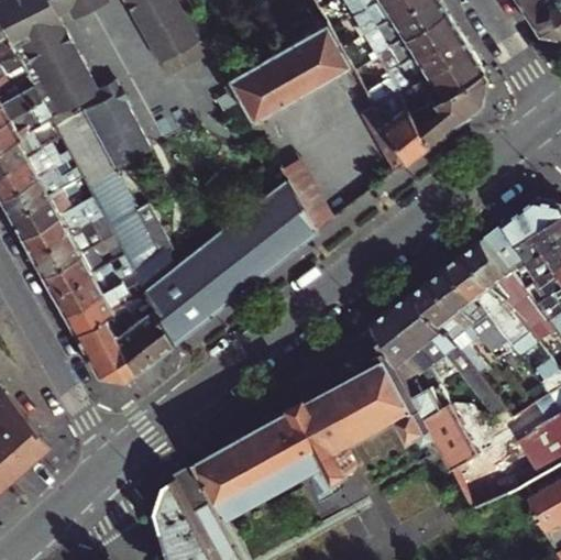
[(6,0),(0,4),(0,26),(14,53),(18,58),(19,62),(26,76),(31,84),(34,90),(40,100),(43,106),(50,119),(51,119),(98,95),(77,54),(75,55),(72,44),(66,33),(57,24),(59,23),(54,12),(69,4),(66,0),(6,0)]
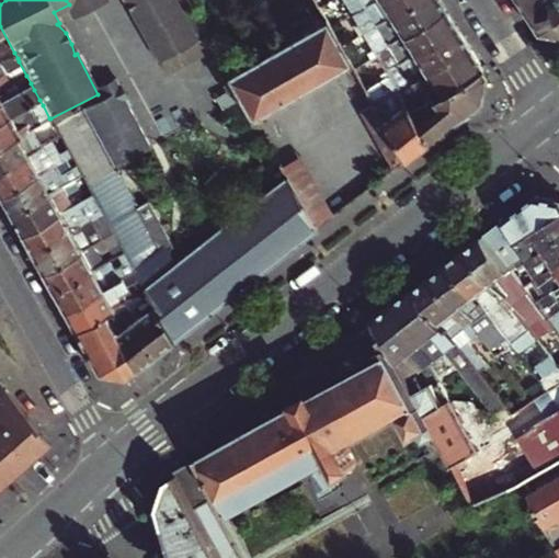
[(183,0),(123,0),(124,3),(129,14),(138,22),(136,24),(158,64),(206,38),(204,35),(183,0)]
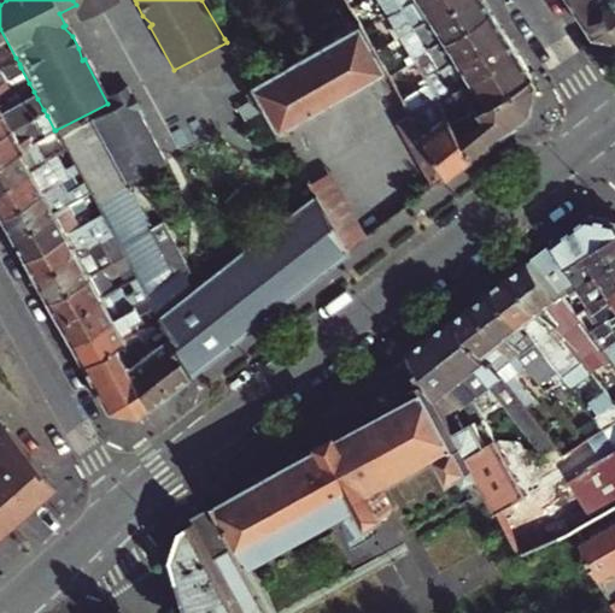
[(415,0),(378,0),(387,18),(415,0)]
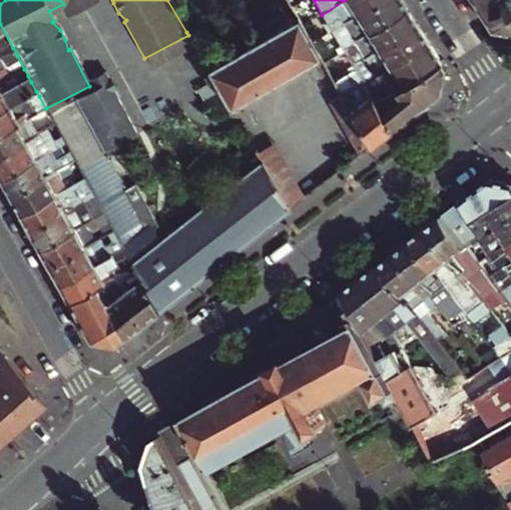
[(332,32),(383,0),(345,0),(322,15),(332,32)]
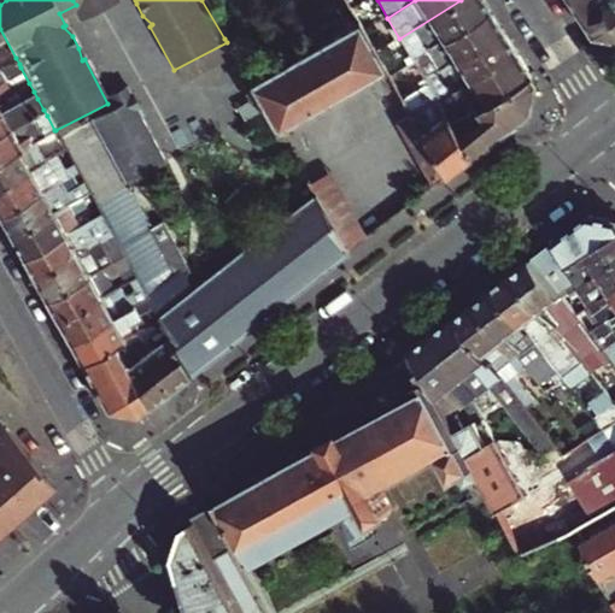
[(487,12),(479,0),(461,0),(399,39),(411,60),(487,12)]
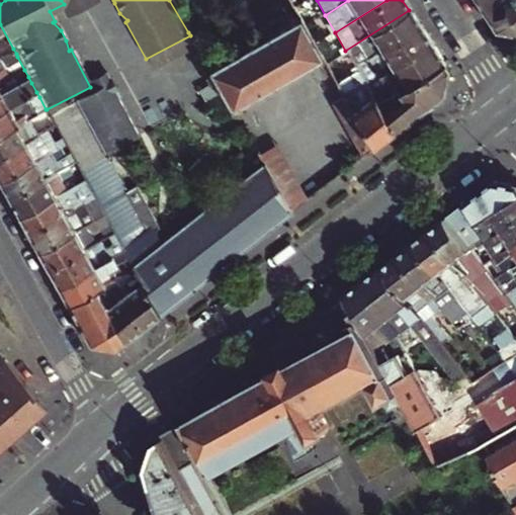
[(515,10),(508,0),(474,0),(495,33),(515,35),(515,10)]
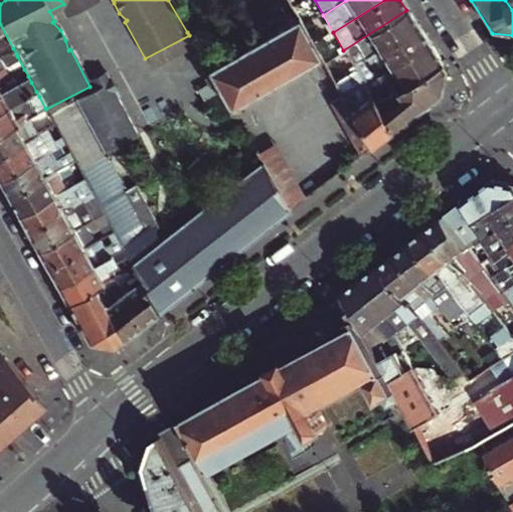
[(417,27),(406,10),(343,50),(353,68),(417,27)]
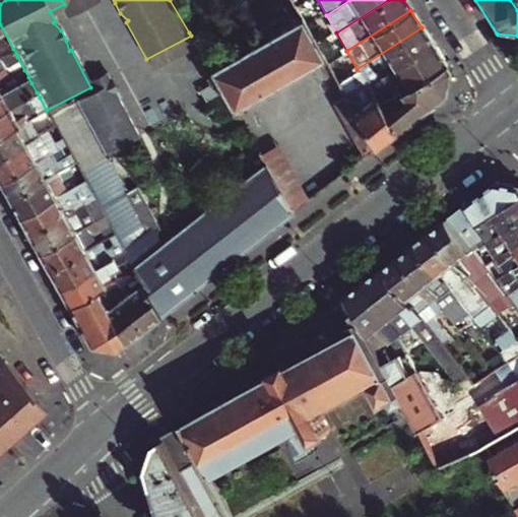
[(324,60),(302,20),(210,70),(234,110),(324,60)]
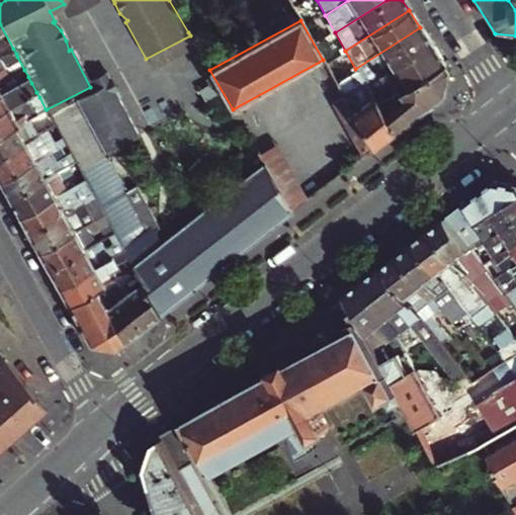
[(0,55),(1,55),(13,49),(0,24),(0,55)]
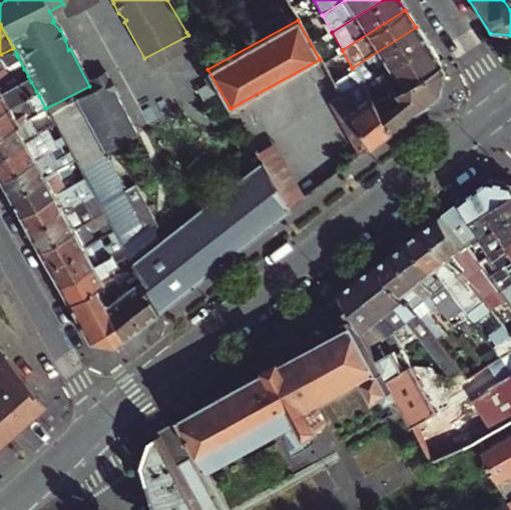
[(361,85),(426,43),(416,27),(352,68),(353,70),(356,74),(360,83),(361,85)]
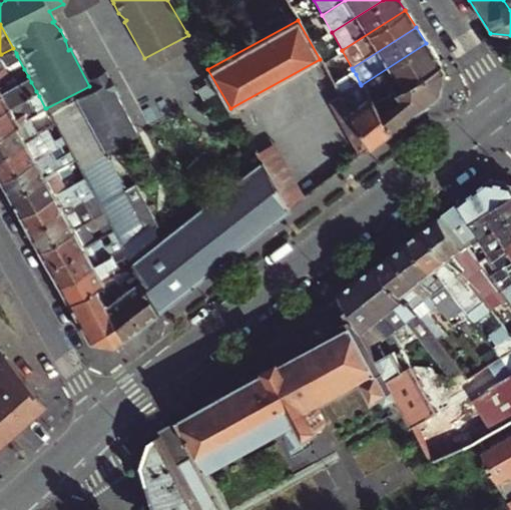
[(374,107),(439,64),(426,43),(361,85),(374,107)]
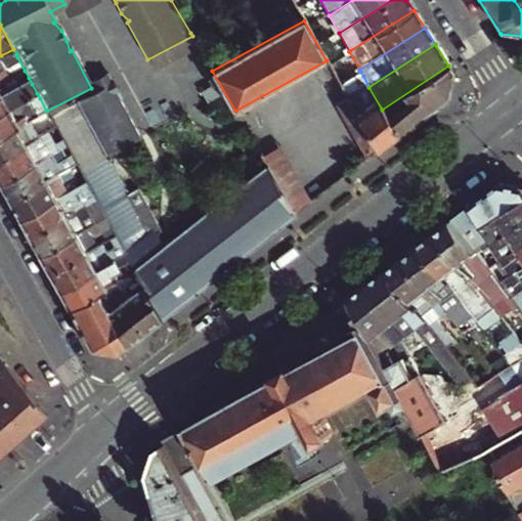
[(16,54),(13,49),(1,55),(3,58),(16,54)]
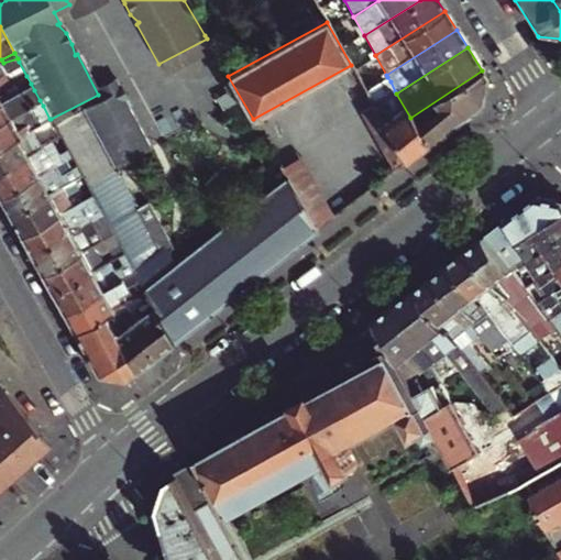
[(0,90),(26,76),(19,62),(0,72),(0,90)]
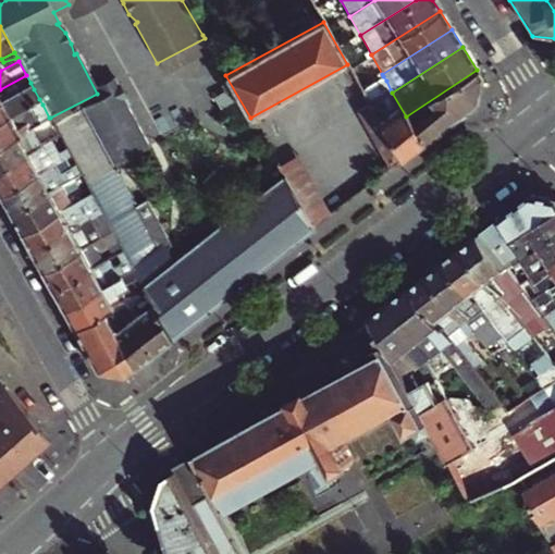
[(480,75),(477,70),(406,117),(421,145),(476,102),(480,75)]
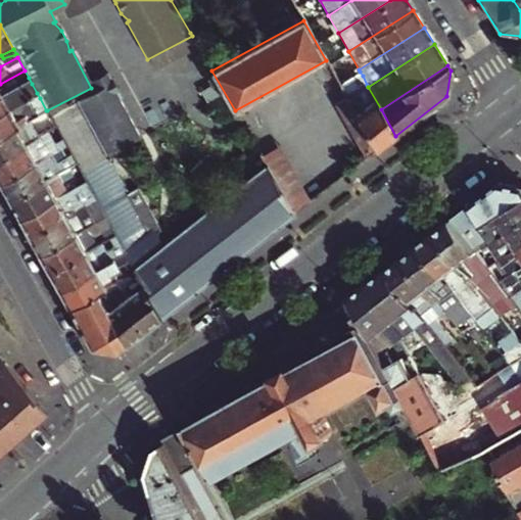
[(29,78),(25,71),(0,84),(0,112),(5,109),(0,101),(17,91),(14,85),(29,78)]
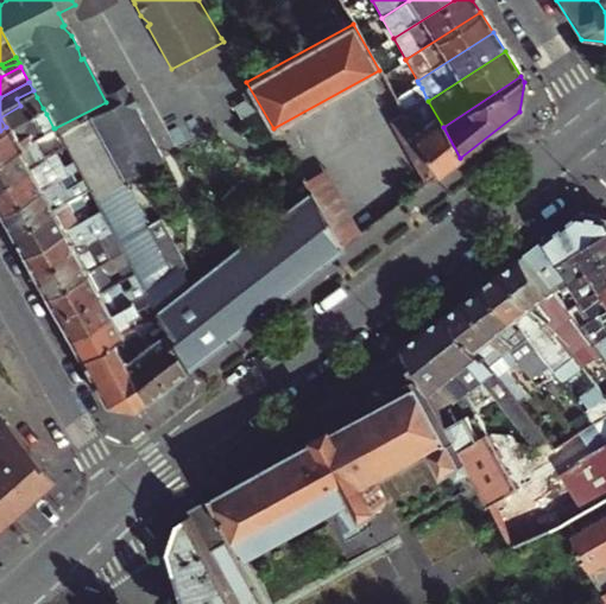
[(411,87),(415,93),(422,88),(418,83),(411,87)]
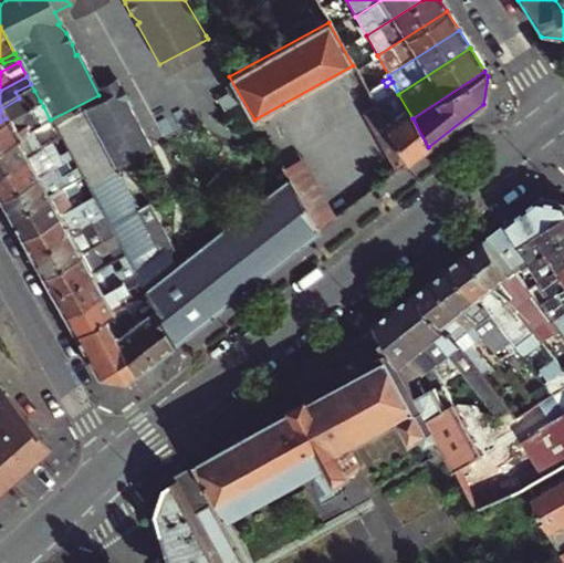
[(386,86),(390,95),(397,92),(393,82),(386,86)]
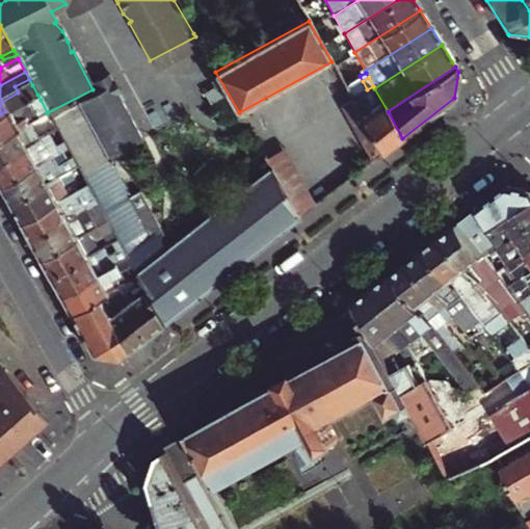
[(350,82),(345,85),(363,115),(372,132),(383,153),(402,138),(388,111),(374,88),(373,86),(367,89),(358,95),(350,82)]
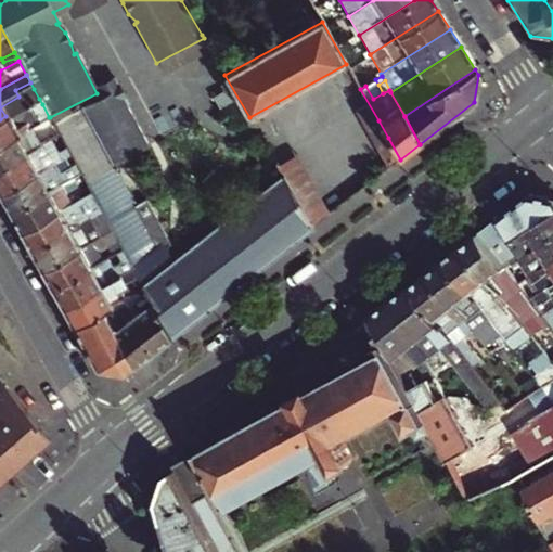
[(5,116),(28,104),(33,102),(39,99),(34,89),(18,97),(0,107),(5,116)]
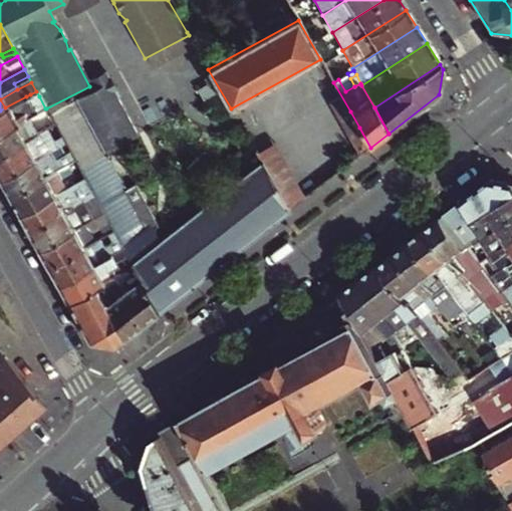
[(99,87),(49,114),(50,116),(52,119),(55,125),(58,132),(65,144),(74,162),(84,179),(89,188),(93,196),(103,214),(109,225),(112,232),(115,236),(122,249),(124,254),(132,266),(139,280),(157,313),(290,211),(262,163),(173,232),(162,226),(149,233),(104,155),(137,138),(113,97),(106,100),(99,87)]
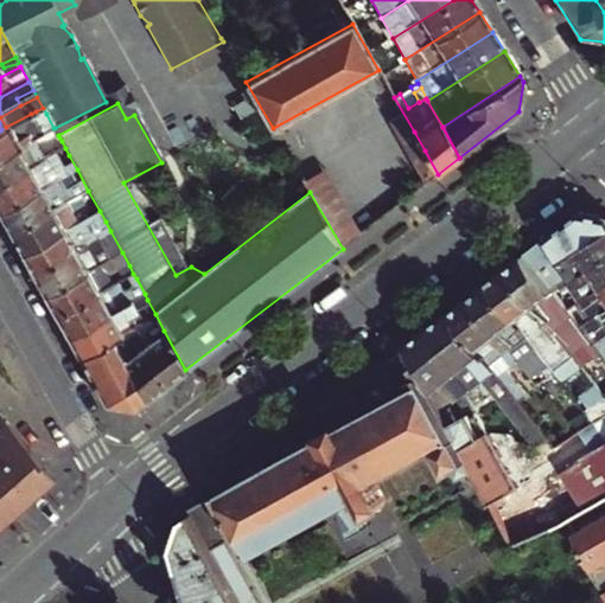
[(42,134),(31,114),(6,127),(0,130),(0,156),(32,140),(38,136),(42,134)]
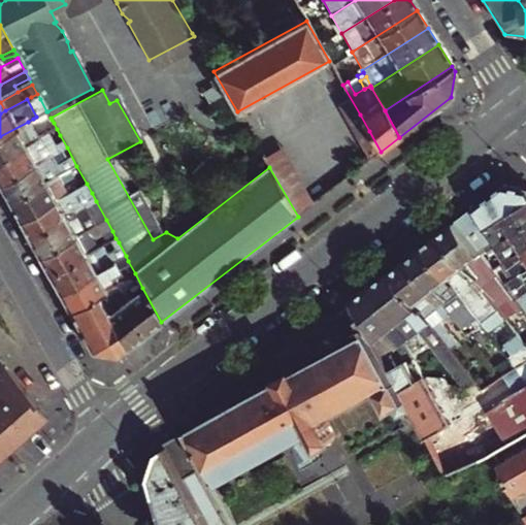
[(36,117),(33,119),(38,128),(46,124),(52,120),(51,118),(47,111),(46,111),(36,117)]
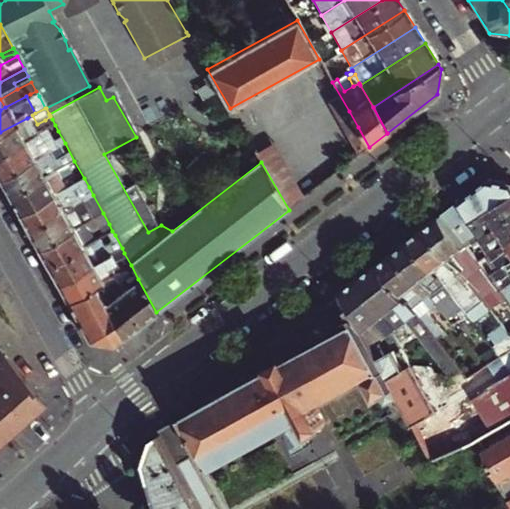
[(358,127),(349,111),(341,115),(351,131),(358,127)]
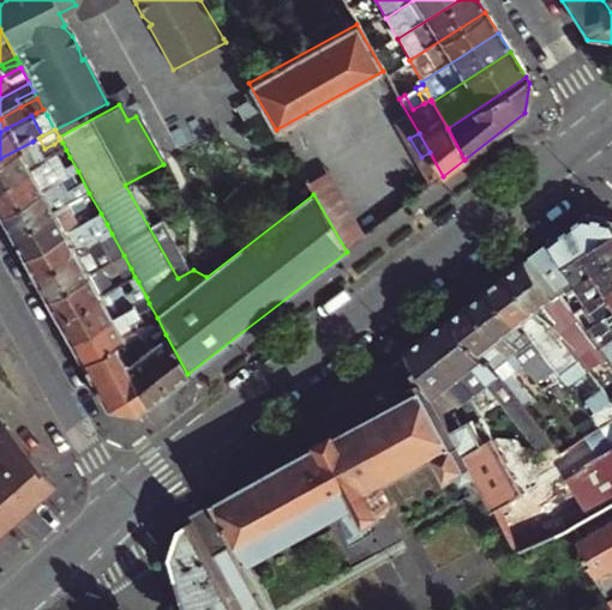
[(45,162),(33,142),(0,158),(0,186),(41,164),(45,162)]
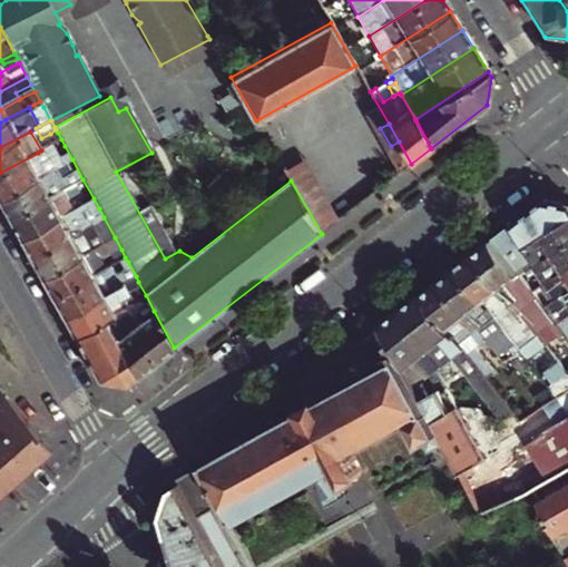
[(61,139),(58,133),(51,136),(56,143),(61,139)]
